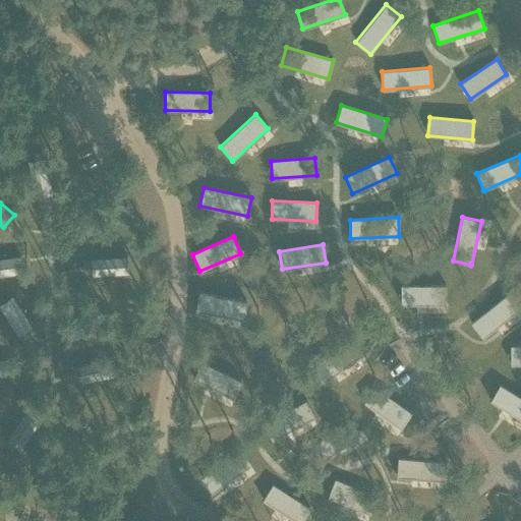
[(19,255),(0,258),(0,275),(22,272),(19,255)]
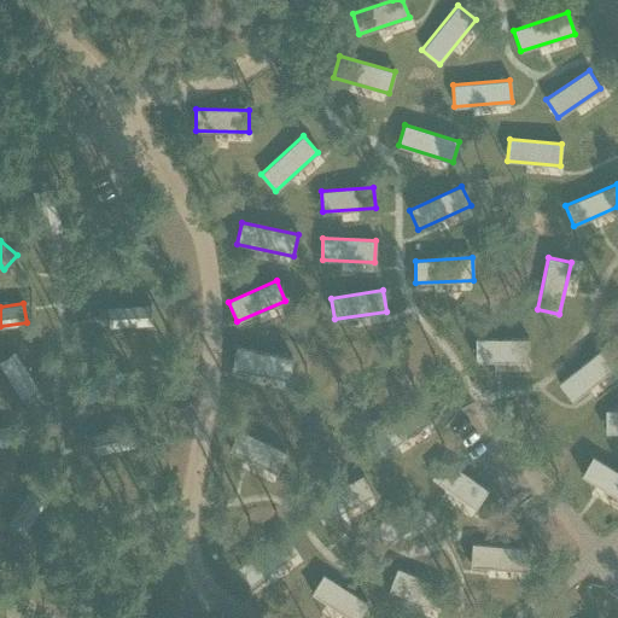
[(112,307),(108,308),(109,327),(152,324),(151,304),(112,307)]
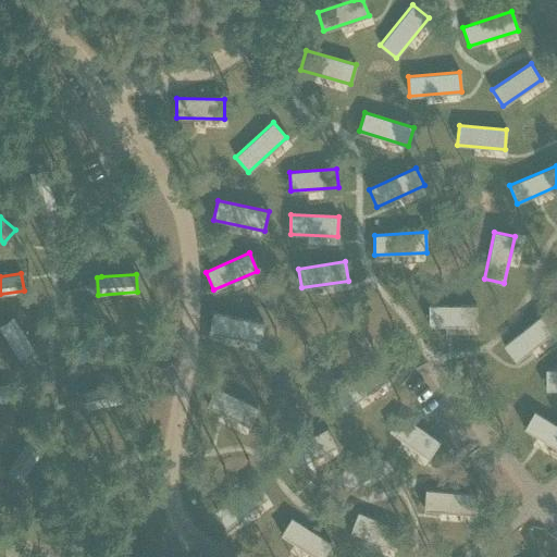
[(429,305),(429,324),(477,324),(477,305),(429,305)]
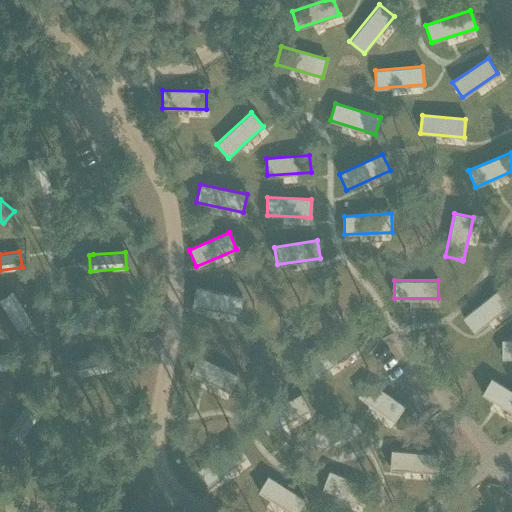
[(196,288),(192,305),(239,315),(243,298),(196,288)]
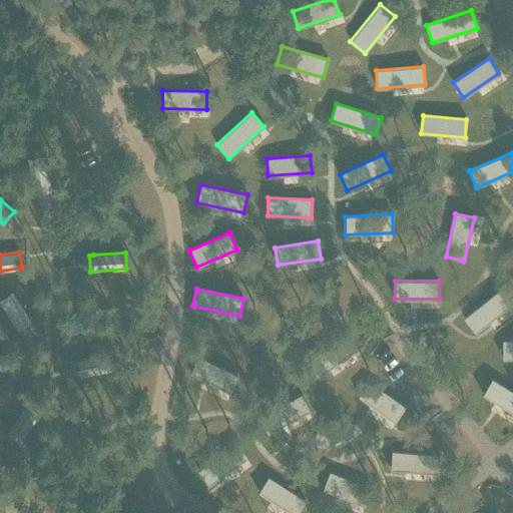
[(500,290),(464,318),(475,333),(512,304),(500,290)]
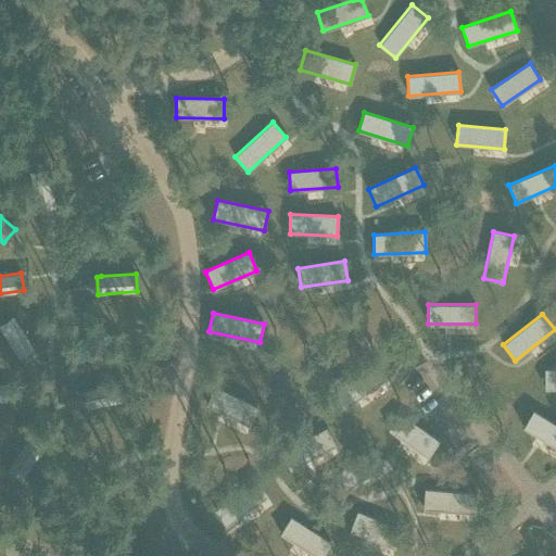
[(13,316),(0,324),(0,327),(20,357),(27,352),(34,348),(13,316)]
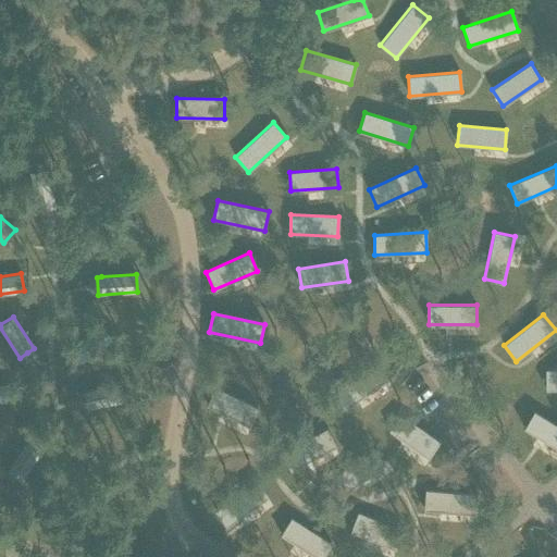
[(102,325),(71,348),(82,362),(112,339),(102,325)]
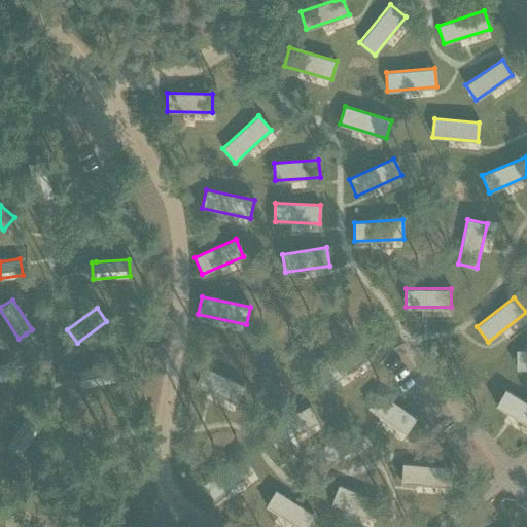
[(353,345),(313,372),(323,387),(363,360),(353,345)]
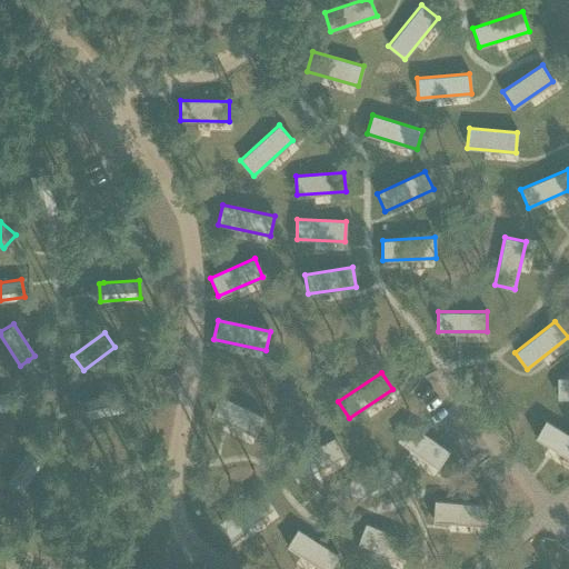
[(568,377),(557,378),(558,398),(568,397),(568,377)]
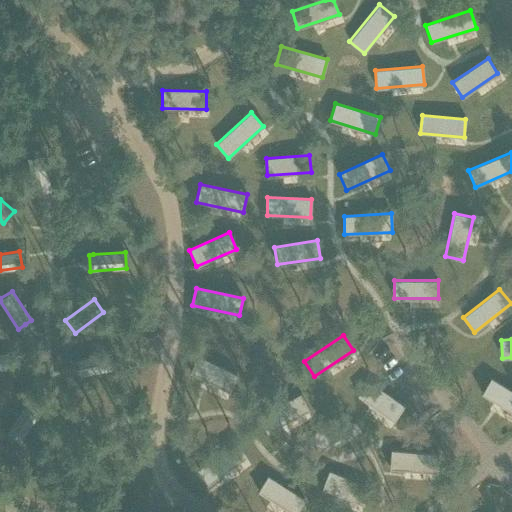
[(111,352),(77,360),(80,375),(115,368),(111,352)]
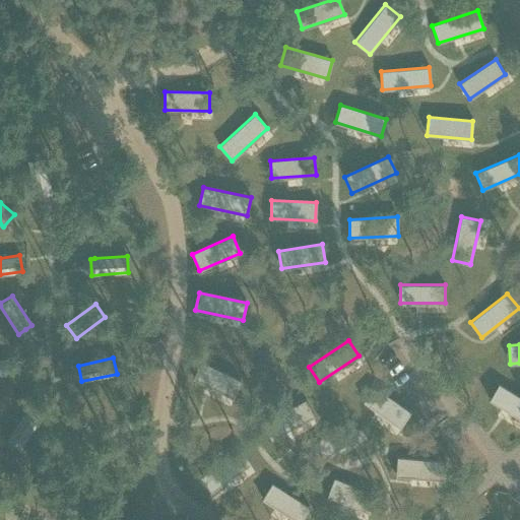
[(201,362),(193,378),(233,398),(241,382),(201,362)]
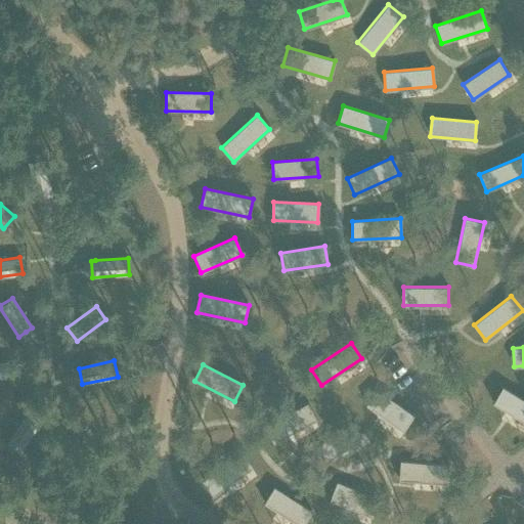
[(523,400),(503,387),(493,403),(523,422),(523,400)]
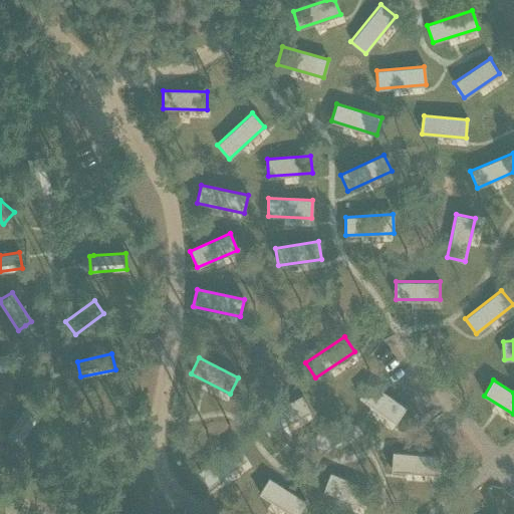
[(369,381),(359,397),(395,423),(406,408),(369,381)]
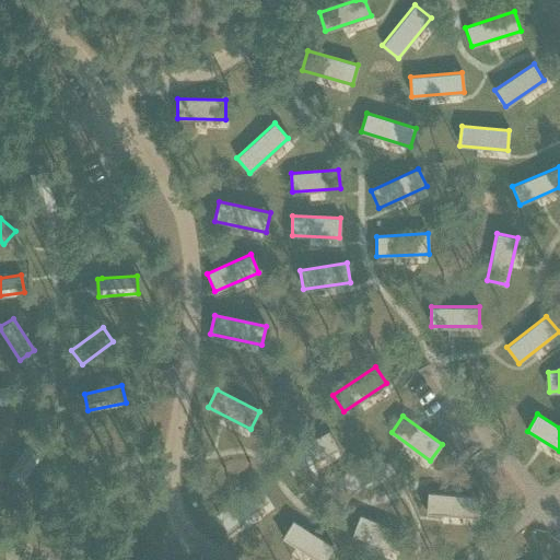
[(329,431),(283,456),(292,473),(338,448),(329,431)]
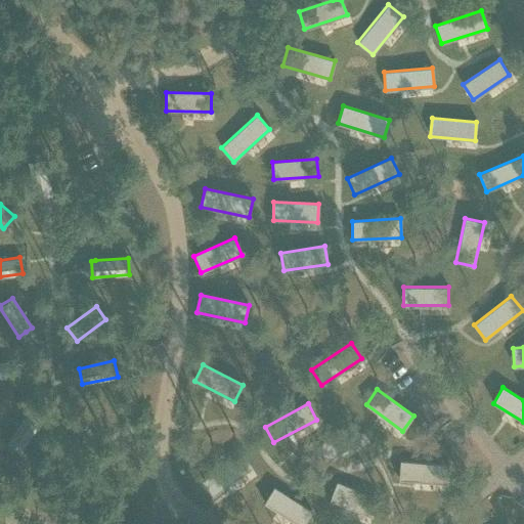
[(27,412),(7,443),(20,451),(41,422),(33,417),(27,412)]
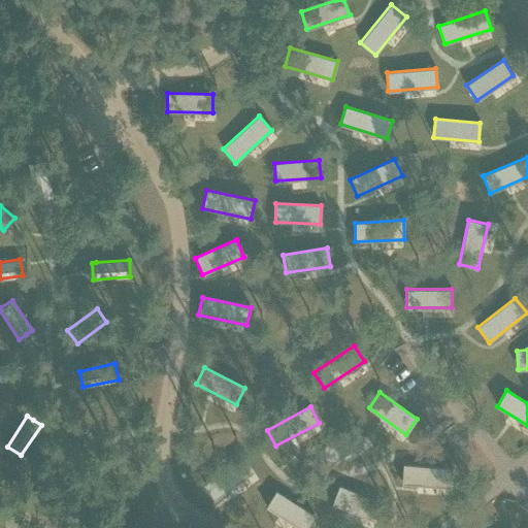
[(353,424),(318,452),(329,466),(364,438),(353,424)]
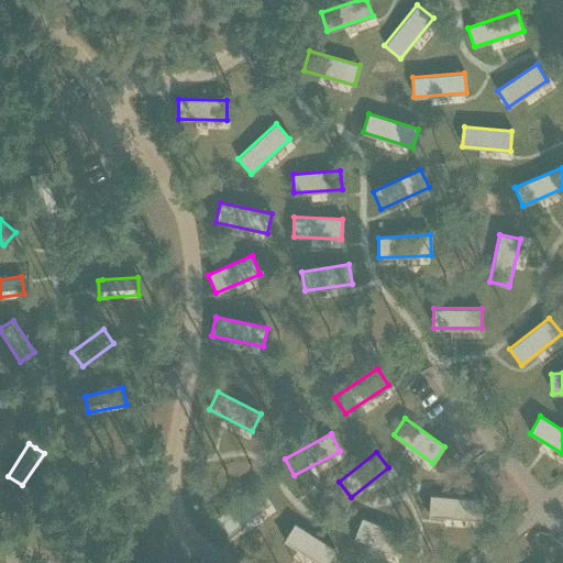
[(261,485),(218,516),(229,531),(272,500),(261,485)]
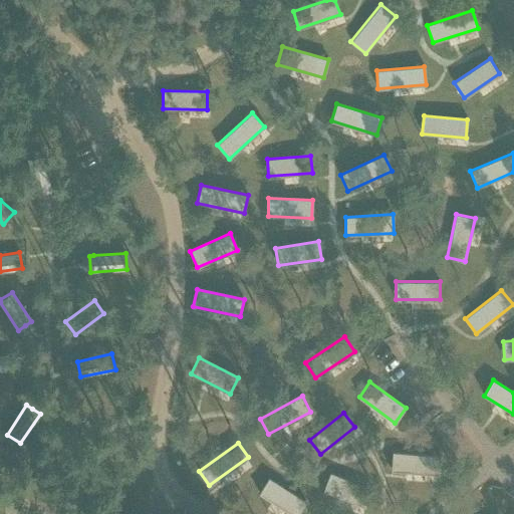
[(393,452),(392,470),(439,474),(441,457),(393,452)]
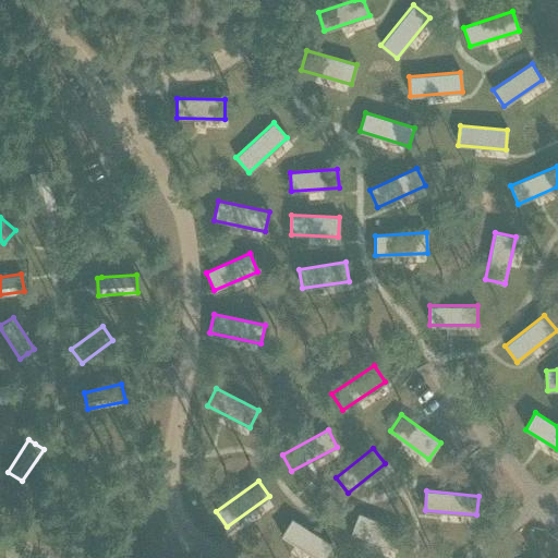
[(359,513),(351,532),(396,549),(403,532),(359,513)]
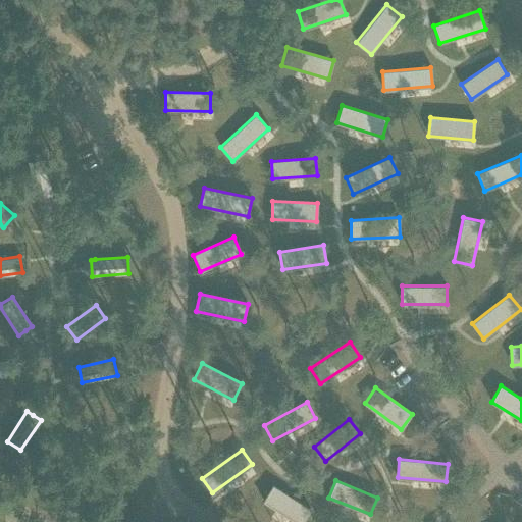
[(272,485),(263,501),(296,521),(302,521),(310,510),(272,485)]
